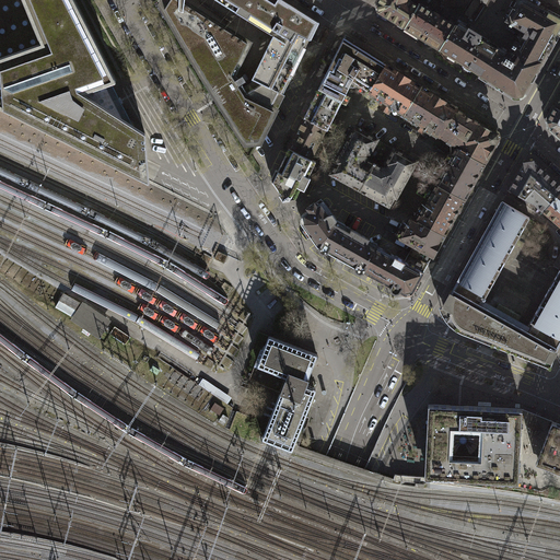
[(149,173),(146,133),(133,127),(112,84),(114,81),(72,0),(0,0),(0,107),(149,183),(149,173)]
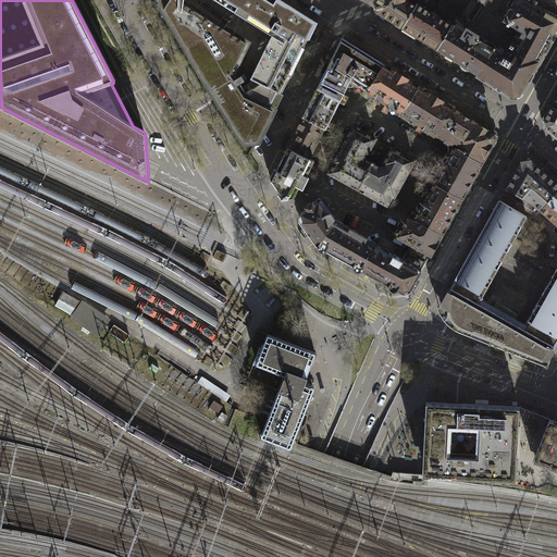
[(281,93),(257,81),(240,89),(237,85),(244,79),(240,73),(233,78),(231,73),(245,41),(180,0),(163,0),(160,7),(244,141),(258,140),(281,93)]
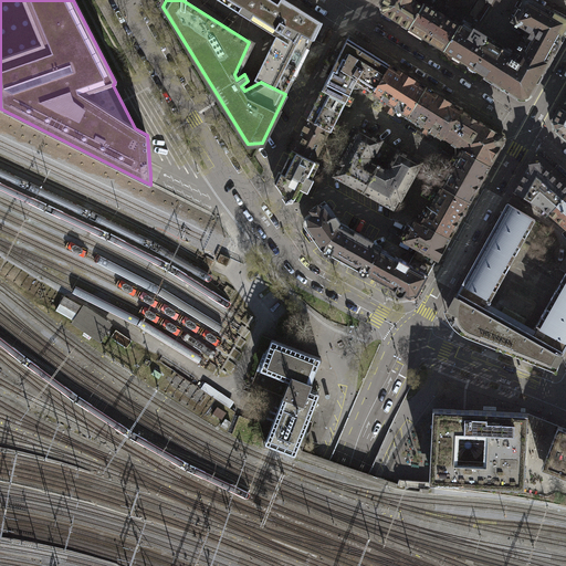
[(285,0),(228,0),(226,6),(272,34),(251,77),(261,82),(285,94),(321,21),(285,0)]
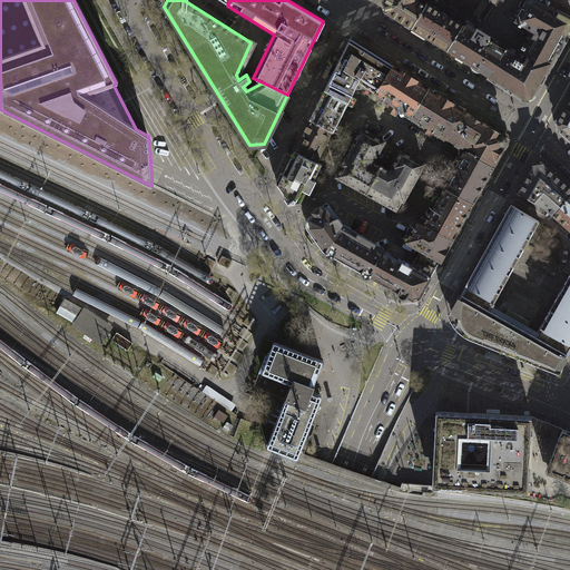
[(386,0),(384,5),(385,8),(385,11),(411,28),(424,6),(416,0),(415,0),(386,0)]
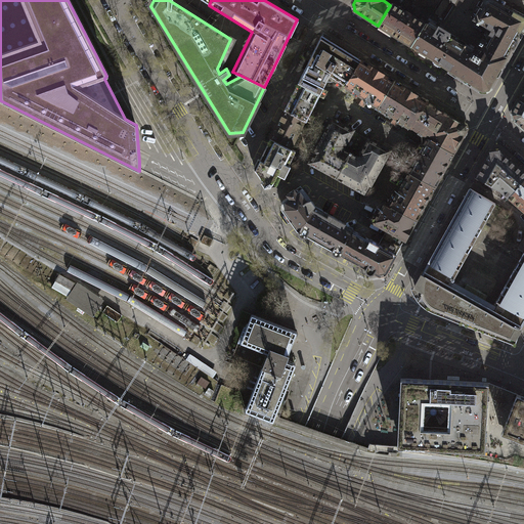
[(483,45),(492,50),(514,11),(493,0),(483,0),(482,1),(472,18),(485,28),(485,30),(491,32),(483,45)]
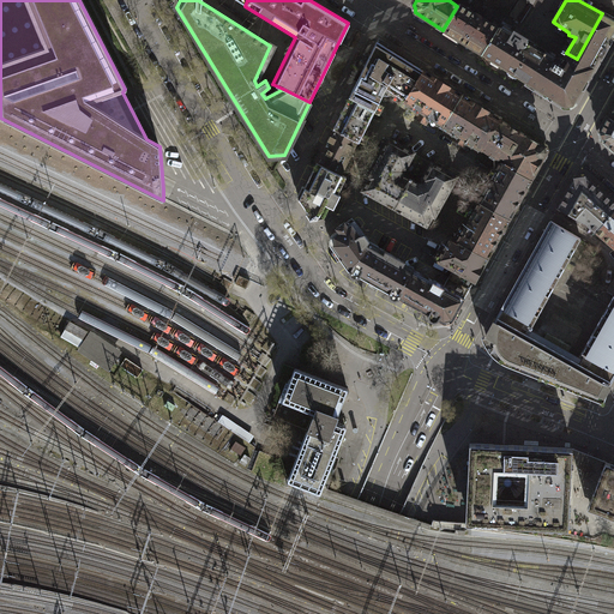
[(459,2),(457,6),(443,30),(482,54),(498,26),(459,2)]
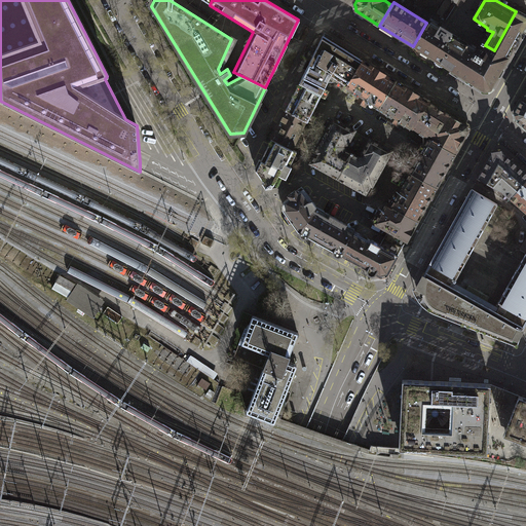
[(525,16),(516,11),(494,50),(505,58),(525,22),(525,16)]
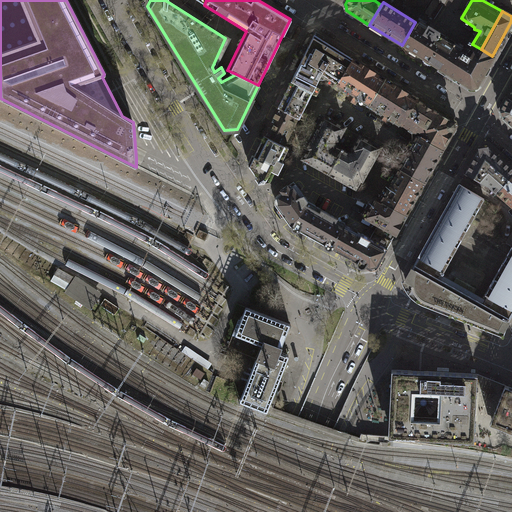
[(439,68),(453,46),(454,44),(451,42),(446,39),(448,37),(418,19),(415,22),(402,45),(423,58),(422,60),(430,65),(431,63),(435,66),(439,68)]
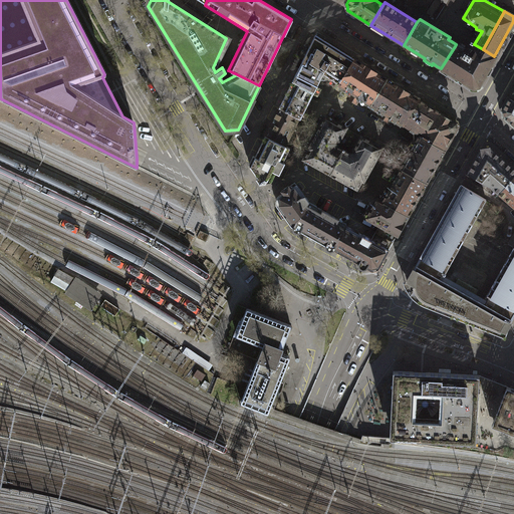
[(316,35),(279,108),(297,117),(301,119),(323,74),(333,80),(339,84),(354,59),(347,54),(316,35)]
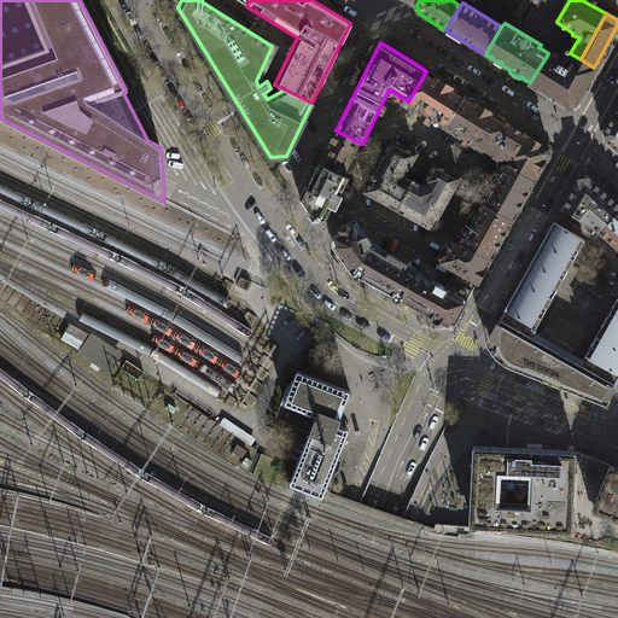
[(581,59),(570,53),(563,64),(547,56),(530,82),(548,93),(547,97),(553,100),(557,99),(570,108),(577,105),(594,68),(581,59)]
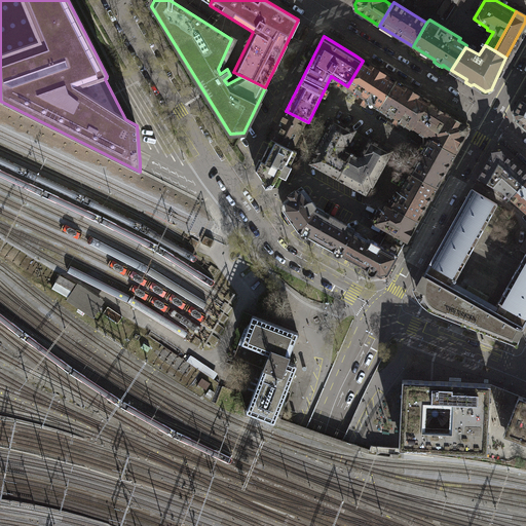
[(397,81),(363,61),(347,86),(360,94),(355,101),(364,106),(368,103),(375,108),(376,104),(381,107),(397,81)]
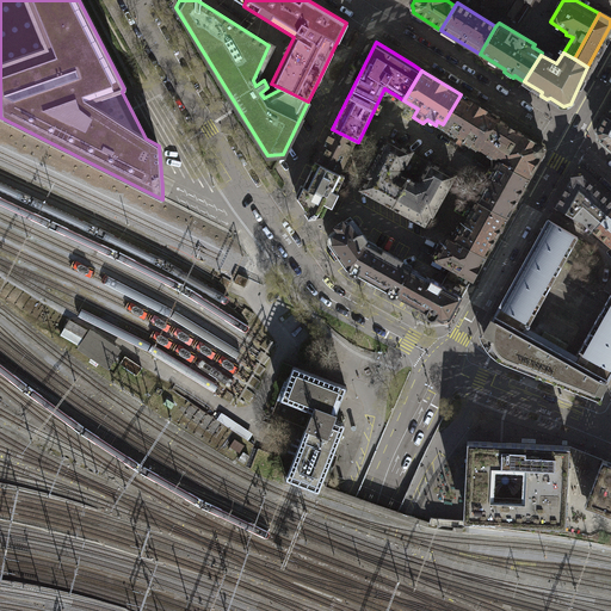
[(499,118),(461,94),(443,124),(446,127),(444,131),(452,136),(452,139),(462,144),(466,139),(481,148),(499,118)]
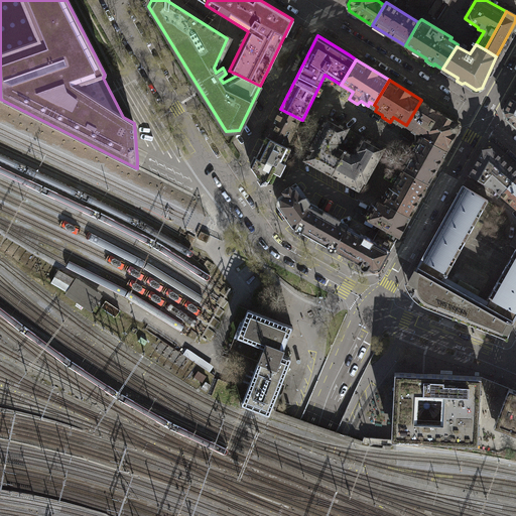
[(515,100),(512,98),(505,111),(506,118),(515,126),(515,100)]
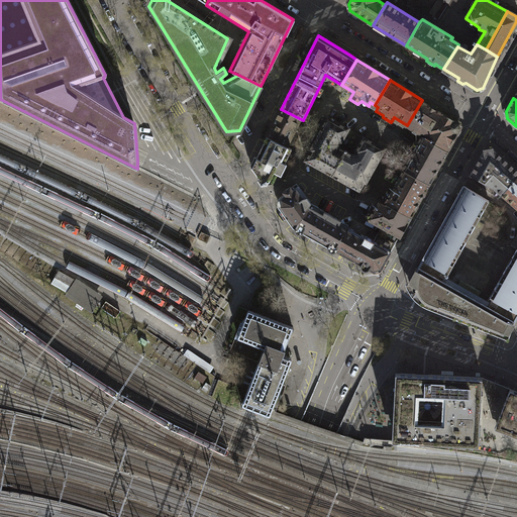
[(426,103),(422,100),(407,125),(411,128),(419,132),(421,136),(447,150),(460,128),(460,124),(426,103)]
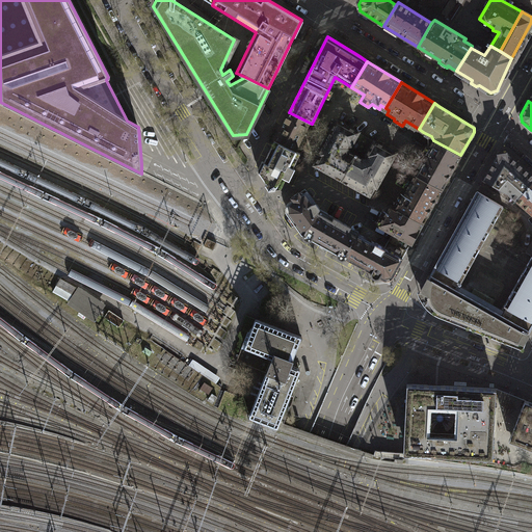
[(289,112),(274,140),(294,150),(308,122),(289,112)]
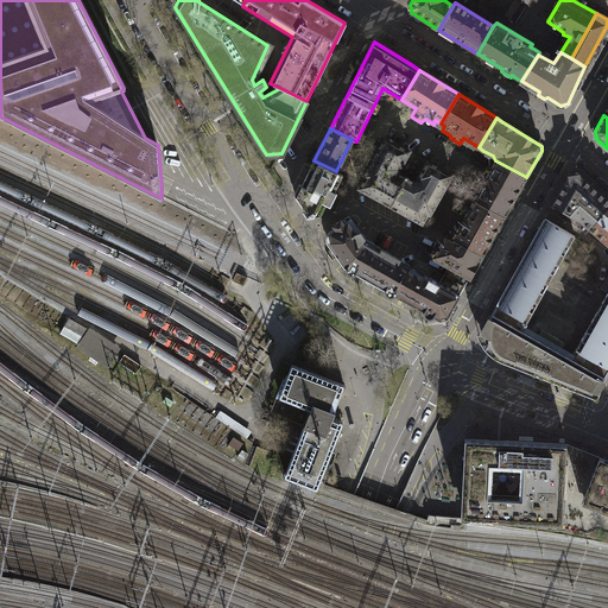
[(392,204),(419,156),(385,137),(363,176),(367,177),(361,188),(392,204)]
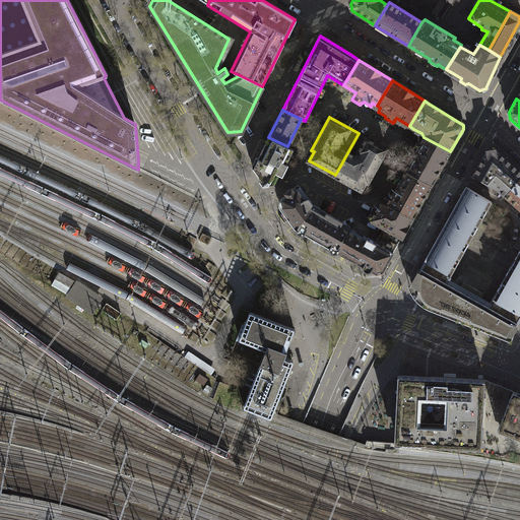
[(386,149),(359,133),(335,175),(362,190),(367,181),(368,182),(386,149)]
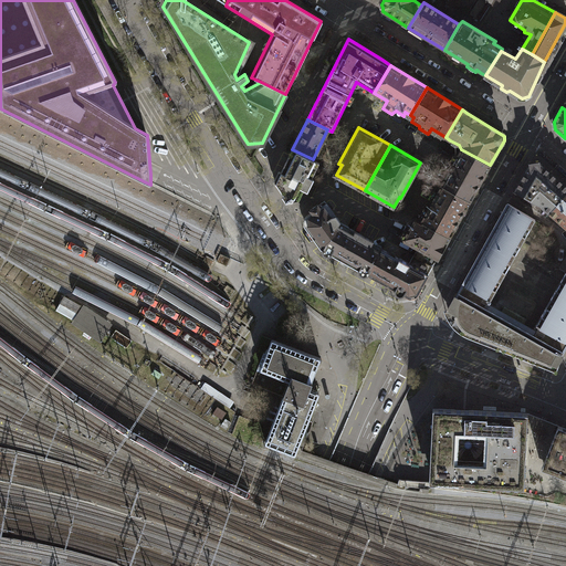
[(313,159),(292,149),(281,173),(279,171),(274,181),(283,195),(282,197),(286,202),(299,201),(304,190),(307,191),(313,179),(311,178),(318,163),(313,159)]
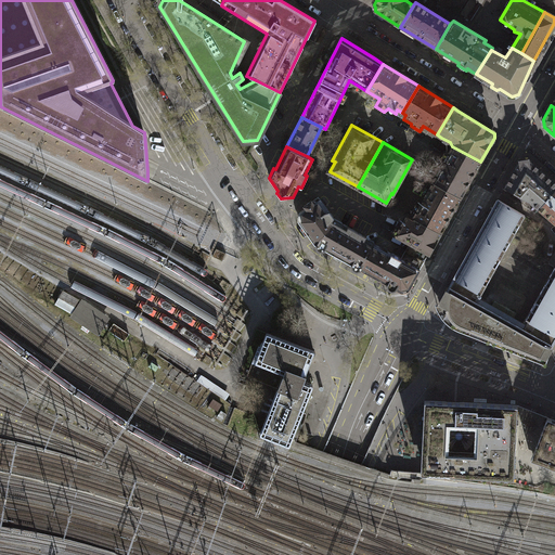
[(452,146),(433,182),(461,197),(480,162),(452,146)]
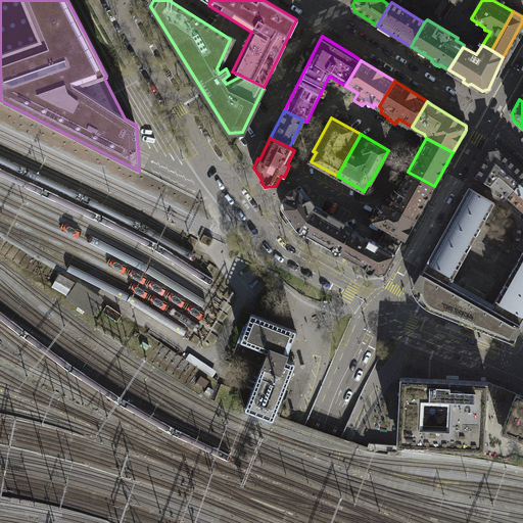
[(500,189),(508,195),(522,179),(522,171),(497,150),(488,151),(475,177),(500,189)]
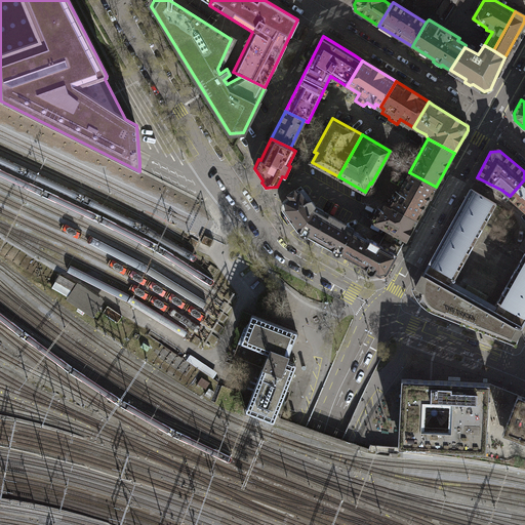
[(409,172),(391,205),(417,219),(436,187),(409,172)]
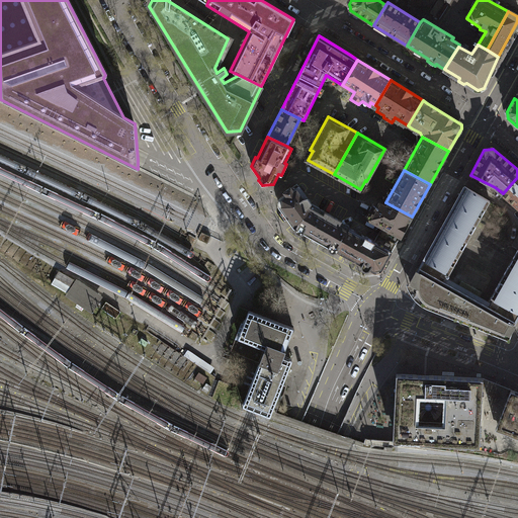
[(517,177),(503,193),(517,206),(517,177)]
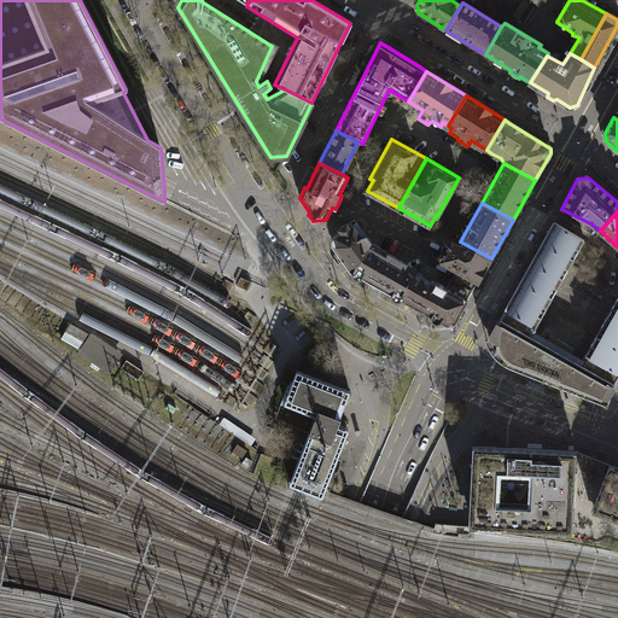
[(372,283),(389,252),(372,243),(372,242),(365,232),(357,220),(349,226),(347,223),(339,228),(342,232),(336,235),(333,238),(333,242),(333,244),(333,248),(351,272),(353,277),(357,279),(363,278),(372,283)]
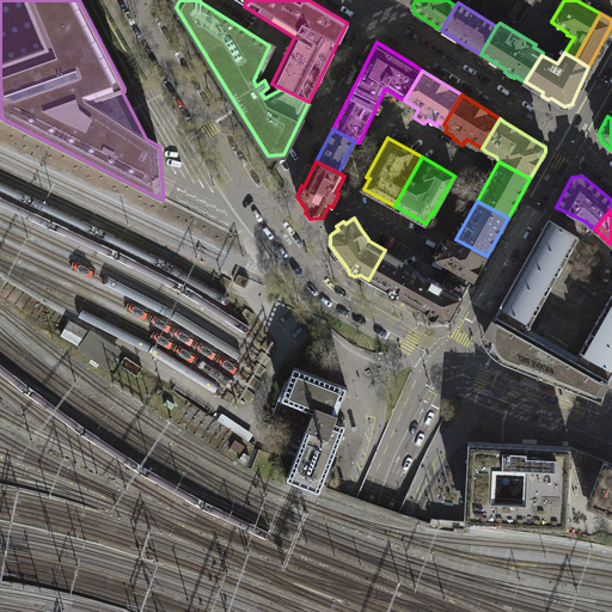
[(579,361),(524,331),(528,323),(531,324),(580,238),(549,221),(494,319),(493,322),(490,320),(484,334),(481,334),(482,341),(484,346),(487,349),(490,352),(493,355),(496,357),(500,361),(505,363),(509,365),(597,399),(607,379),(579,361)]
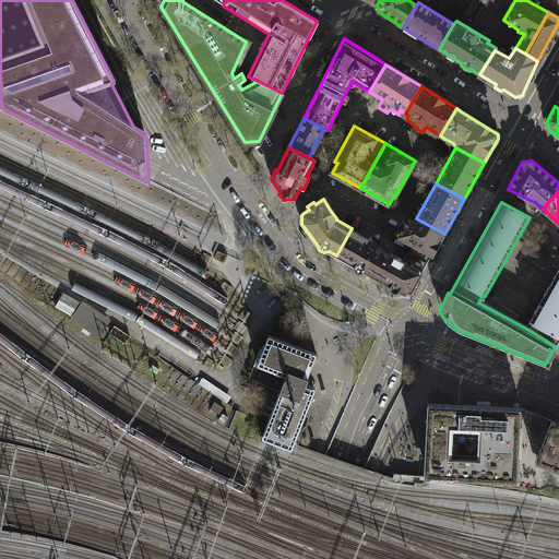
[(444,234),(416,218),(411,215),(399,236),(413,245),(411,248),(408,252),(428,263),(430,259),(444,234)]
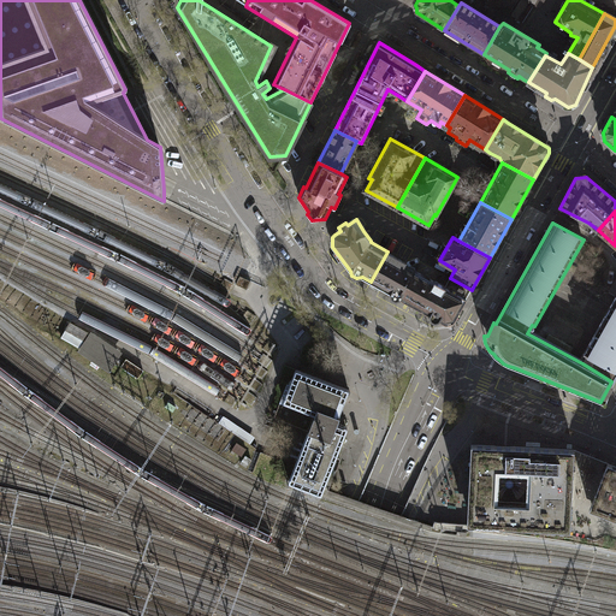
[(396,300),(401,298),(415,271),(404,265),(407,261),(388,252),(371,282),(390,292),(391,297),(396,300)]
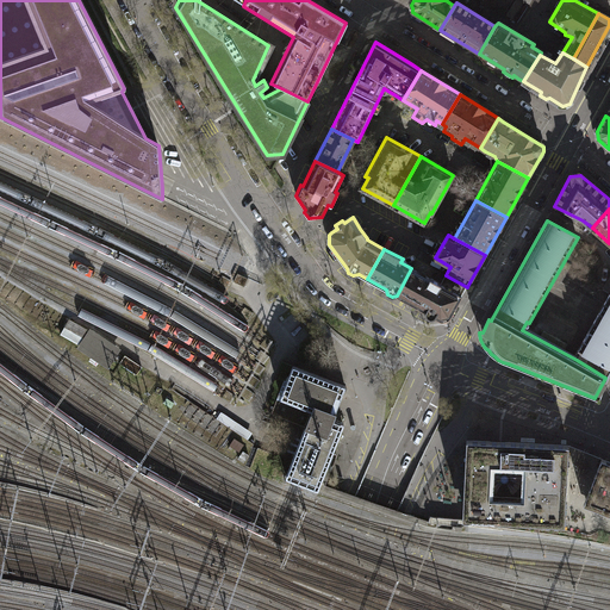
[(255,263),(228,251),(224,260),(251,273),(255,263)]
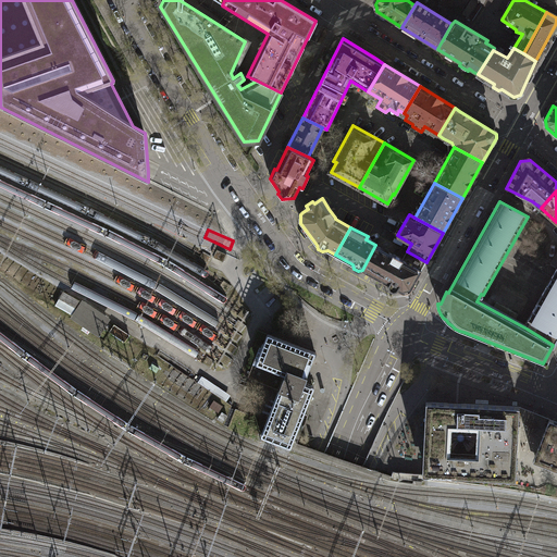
[(375,245),(362,270),(388,284),(390,288),(394,291),(398,289),(400,291),(404,292),(409,291),(411,288),(426,262),(407,251),(403,260),(375,245)]
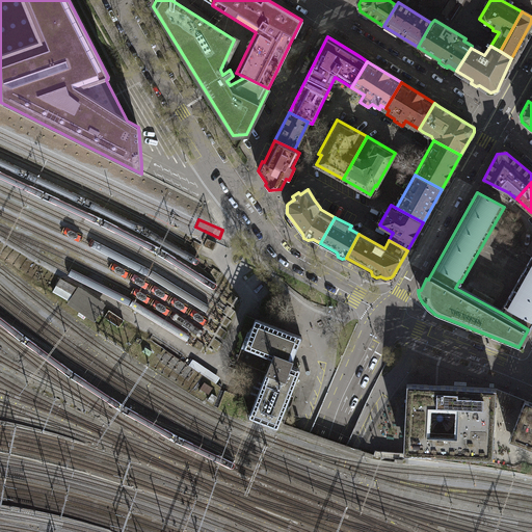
[(214,248),(216,242),(207,238),(204,245),(213,249),(214,248)]
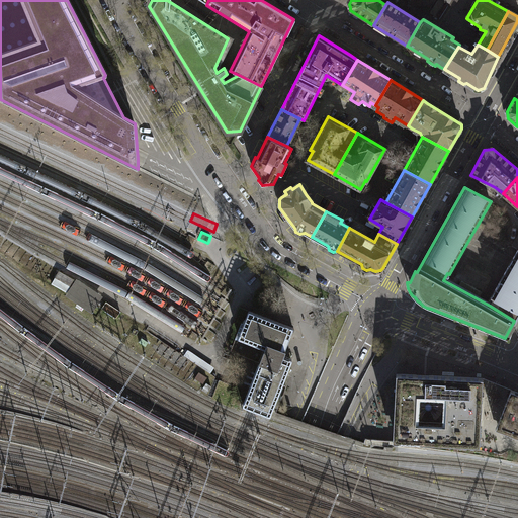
[(493,298),(490,306),(514,321),(517,314),(517,248),(490,296),(493,298)]
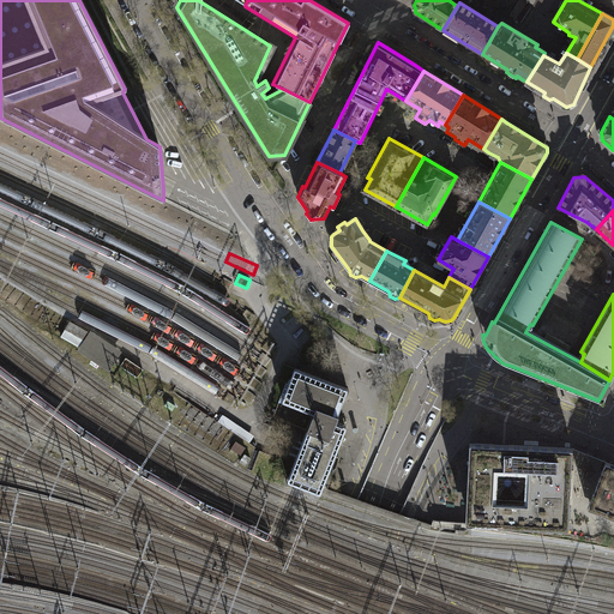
[(70,320),(65,329),(84,338),(88,331),(70,320)]
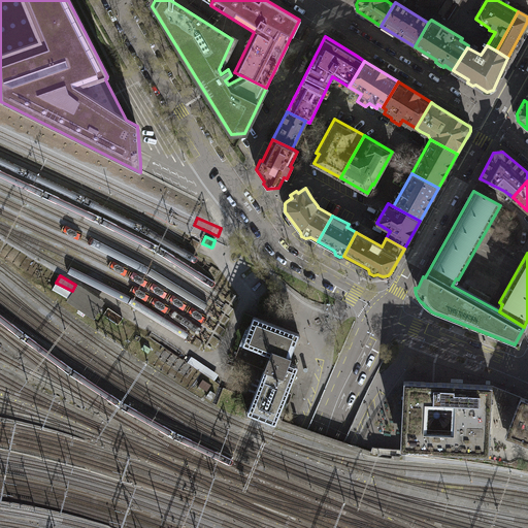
[(78,284),(67,301),(94,319),(105,302),(78,284)]
